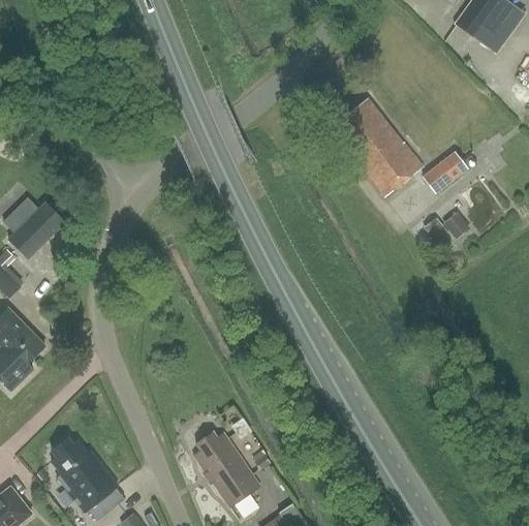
[(496,54),(526,12),(507,0),(469,0),(453,23),(485,45),(496,54)]
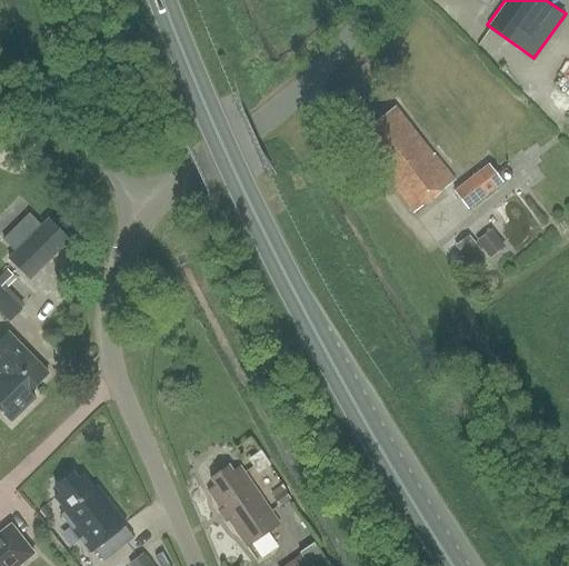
[(369,136),(360,142),(413,211),(455,179),(433,152),(431,154),(393,106),(363,129),(369,136)]
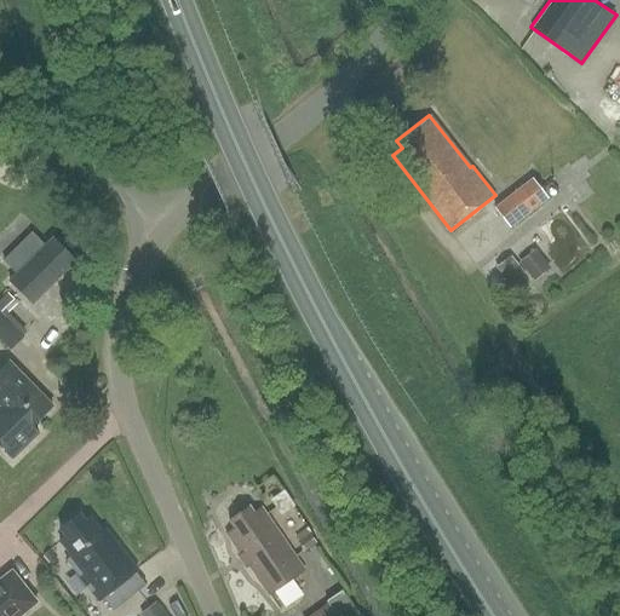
[(530,178),(492,207),(507,228),(546,199),(530,178)]
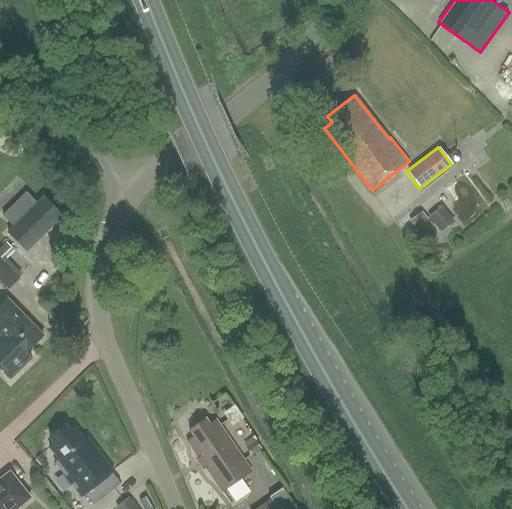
[(27,250),(62,214),(44,196),(8,231),(27,250)]
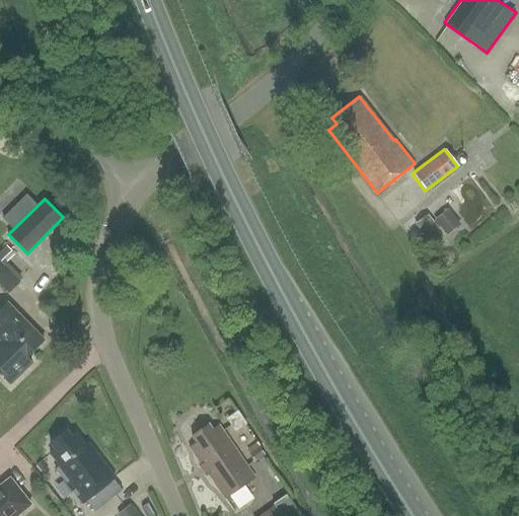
[(432,219),(439,228),(445,235),(460,223),(447,207),(432,219)]
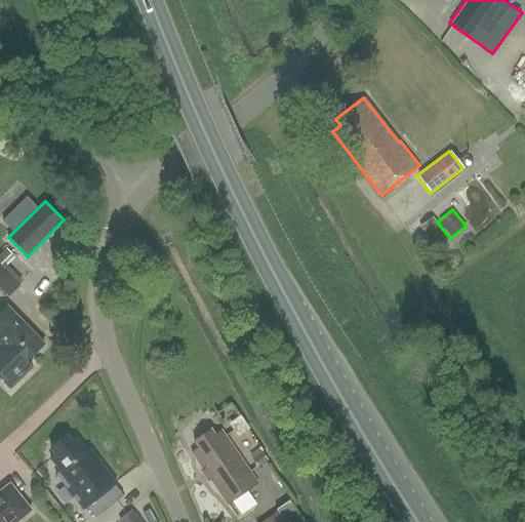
[(0,288),(6,295),(19,283),(0,263),(0,288)]
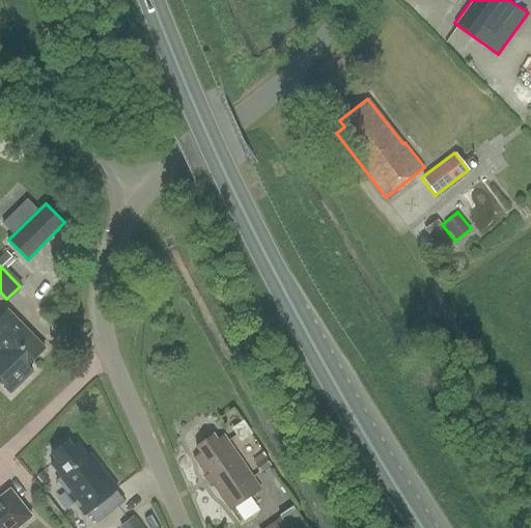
[(0,345),(1,348),(0,349),(0,382),(10,393),(32,371),(27,365),(45,348),(8,309),(0,316),(0,345)]
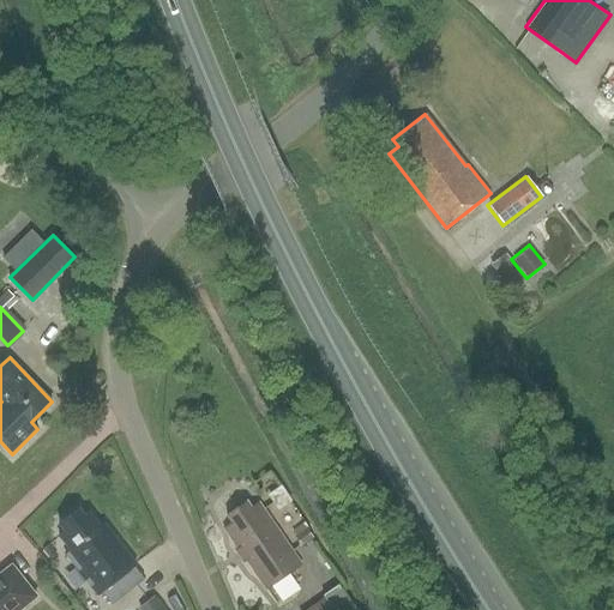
[(293,499),(281,483),(268,493),(280,508),(293,499)]
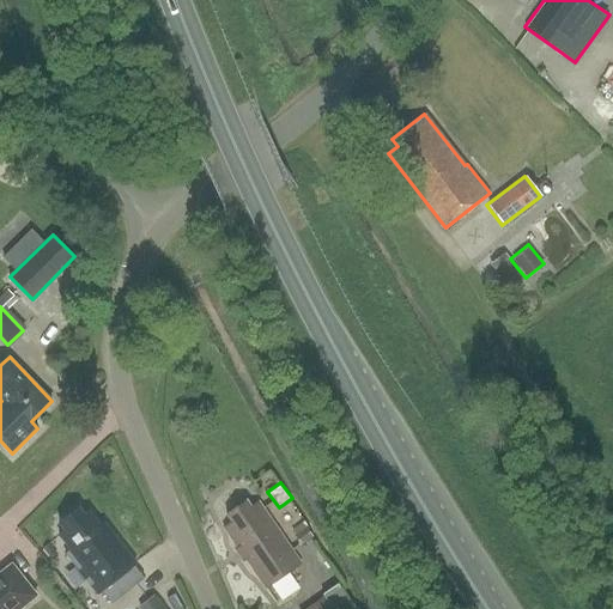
[(223,527),(266,588),(302,562),(260,503),(253,507),(247,500),(229,513),(232,521),(223,527)]
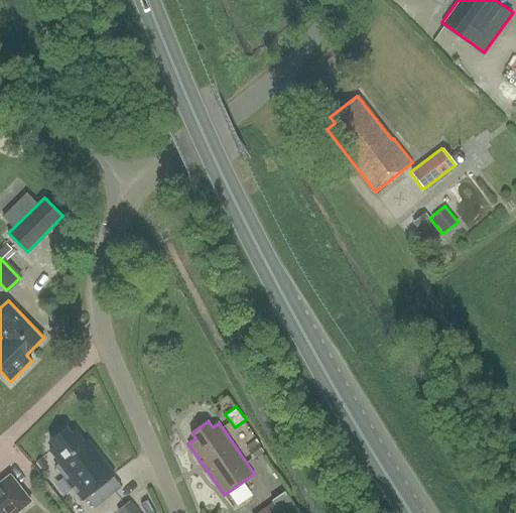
[(85,443),(75,431),(72,433),(67,427),(50,440),(56,446),(51,451),(60,463),(56,466),(91,507),(121,482),(88,441),(85,443)]
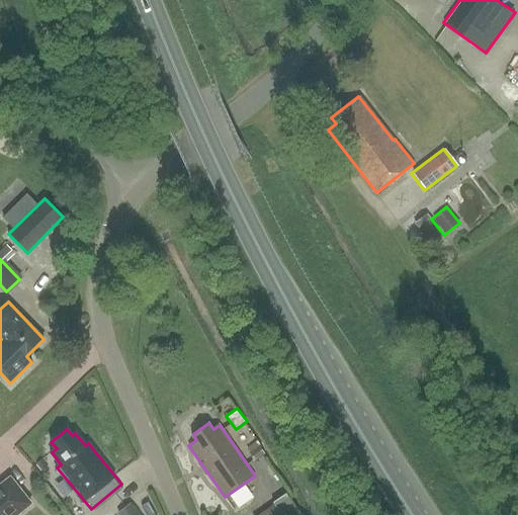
[(10,476),(0,483),(0,514),(16,514),(32,503),(10,476)]
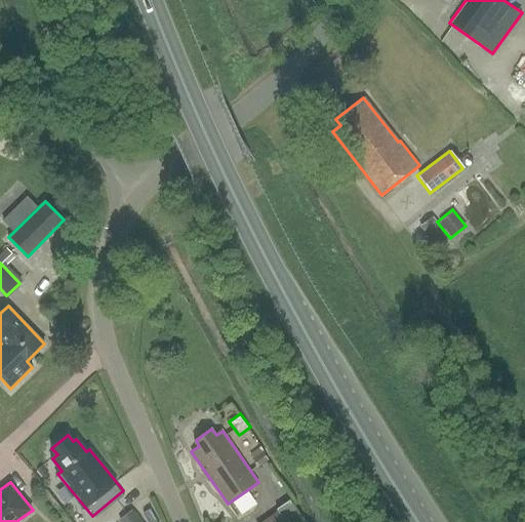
[(276,512),(282,521),(303,521),(304,521),(291,503),(276,512)]
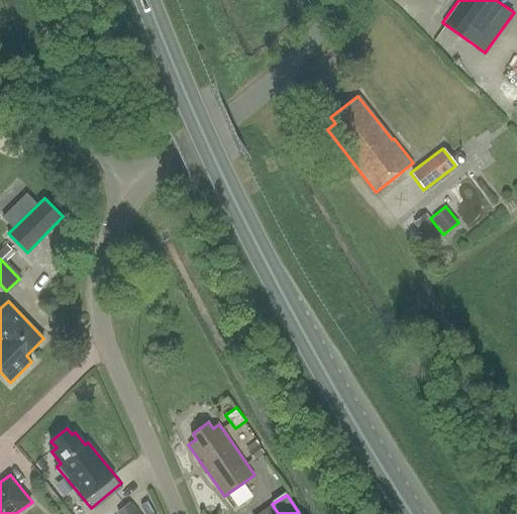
[(278,513),(272,504),(256,513),(278,513)]
